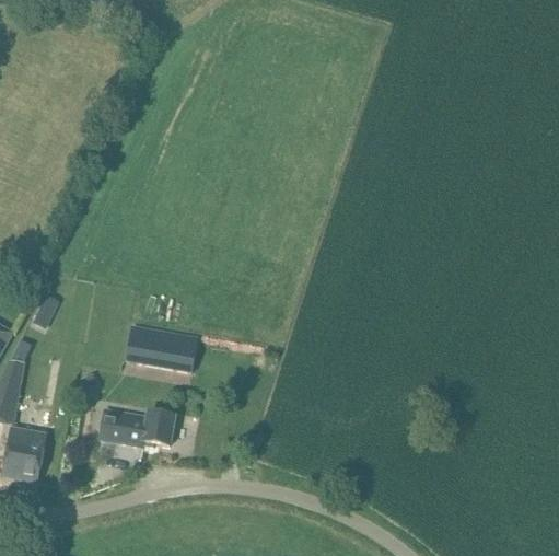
[(32,322),(45,328),(58,300),(46,294),(32,322)]
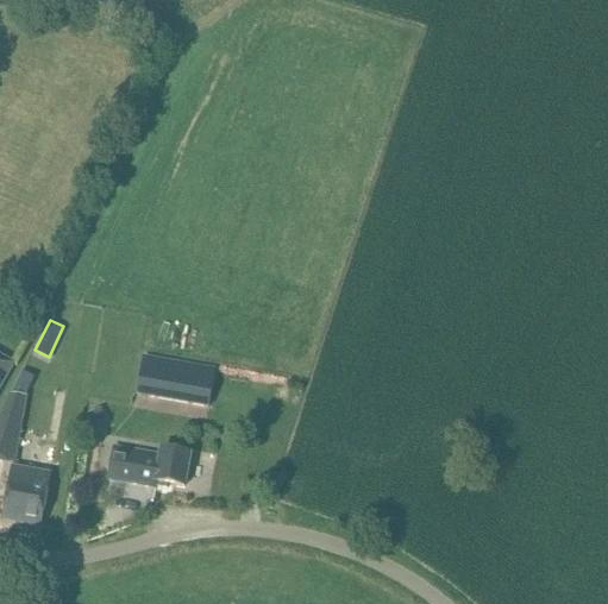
[(0,383),(13,359),(0,352),(0,383)]
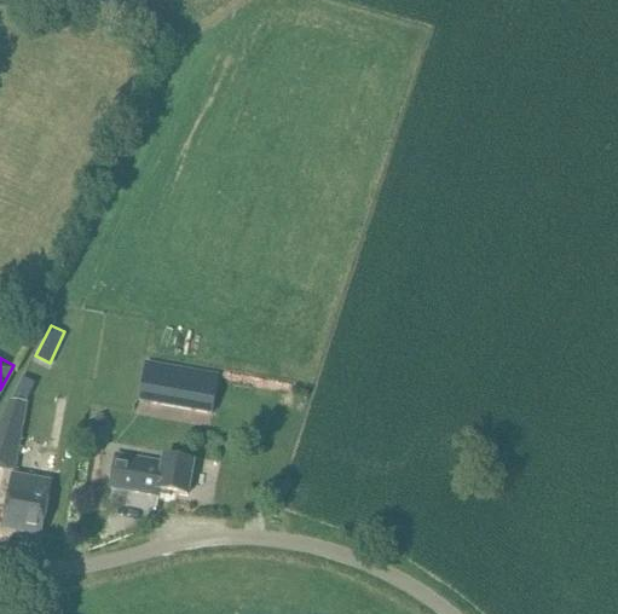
[(146,358),(139,398),(211,411),(218,371),(146,358)]
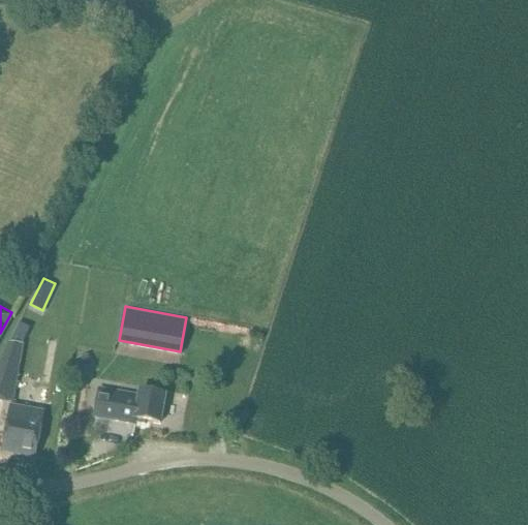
[(29,327),(18,320),(0,356),(0,396),(11,399),(22,343),(29,327)]
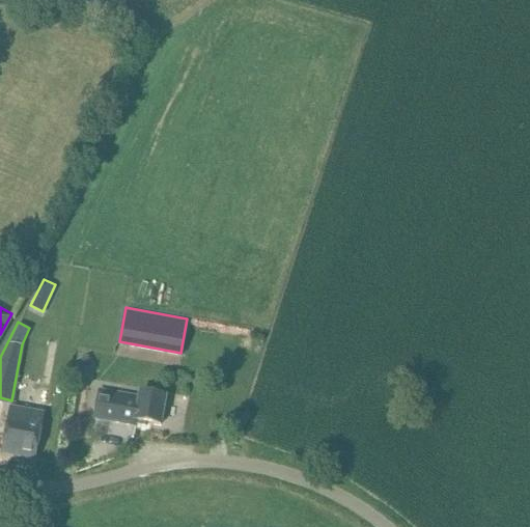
[(92,364),(87,354),(76,359),(80,370),(92,364)]
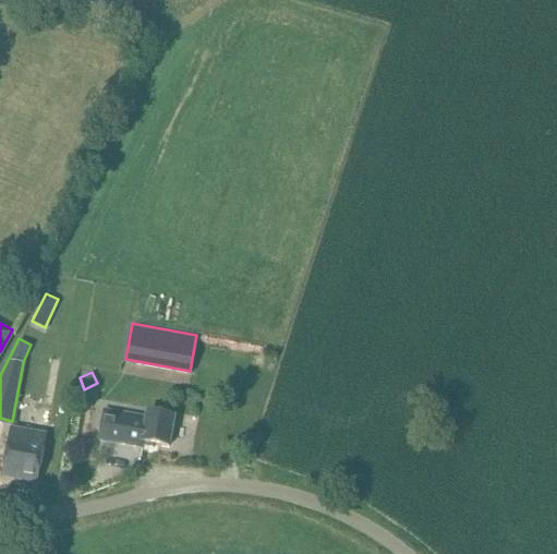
[(145,412),(104,406),(98,437),(142,445),(142,443),(153,445),(153,442),(168,444),(173,412),(146,408),(145,412)]
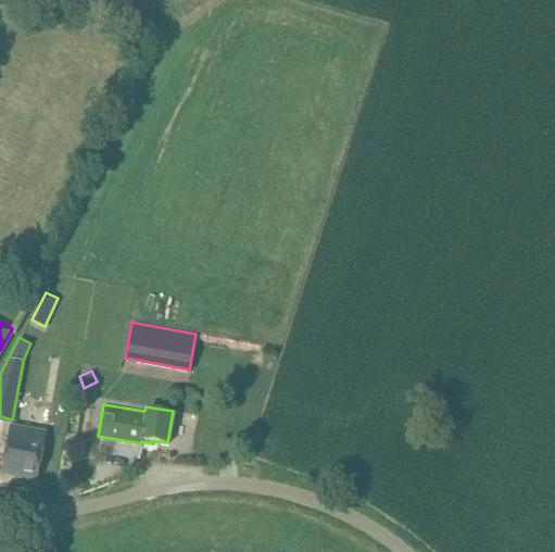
[(36,478),(46,431),(46,430),(10,425),(1,472),(36,478)]
